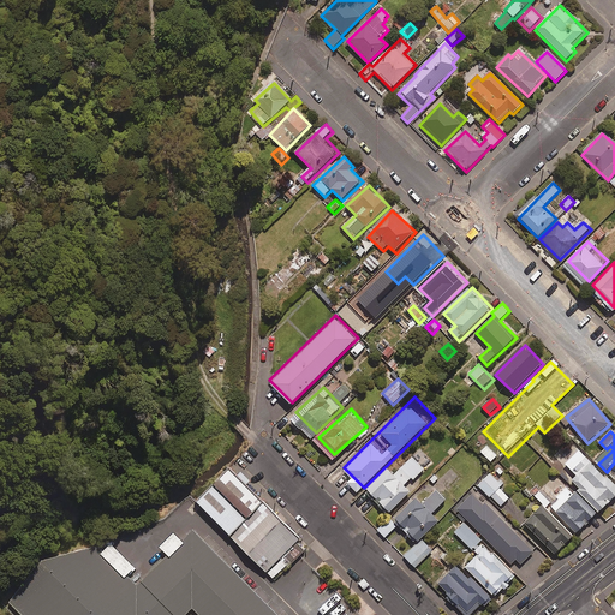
[(578,477),(573,481),(583,490),(580,493),(601,514),(614,500),(614,485),(580,451),(566,464),(578,477)]
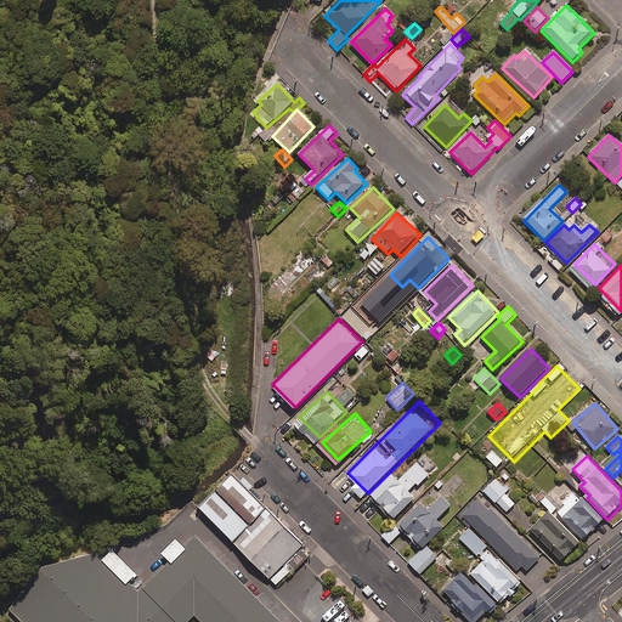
[(371,497),(393,520),(419,493),(416,488),(434,471),(424,462),(406,479),(397,471),(371,497)]
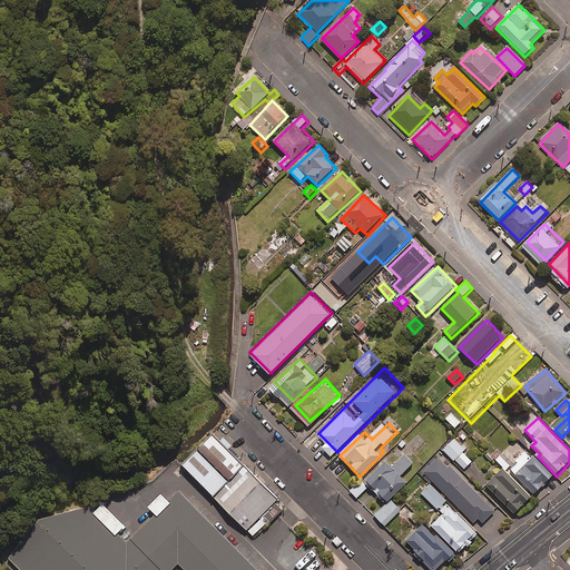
[(245,464),(213,433),(183,464),(214,495),(245,464)]
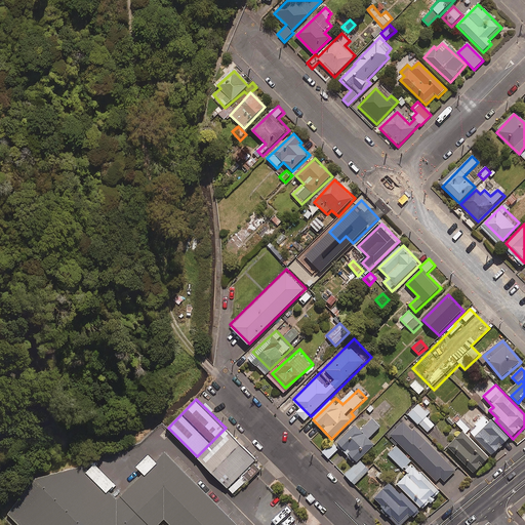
[(418,403),(407,413),(419,426),(420,425),(429,433),(436,426),(427,417),(430,414),(418,403)]
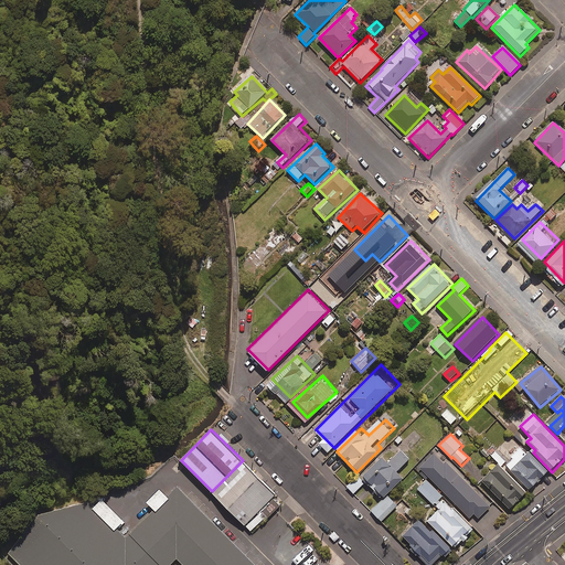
[(511,457),(507,452),(503,456),(498,450),(491,456),(502,467),(505,465),(531,491),(551,472),(531,452),(528,456),(521,448),(511,457)]
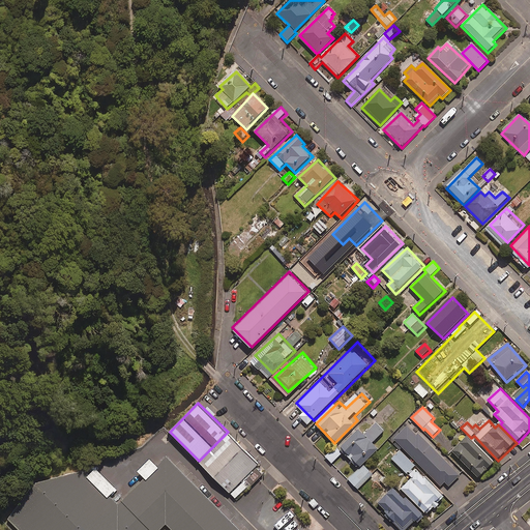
[(343,447),(341,449),(358,467),(359,467),(361,468),(380,450),(374,444),(385,433),(376,422),(364,435),(358,429),(342,446),(343,447)]
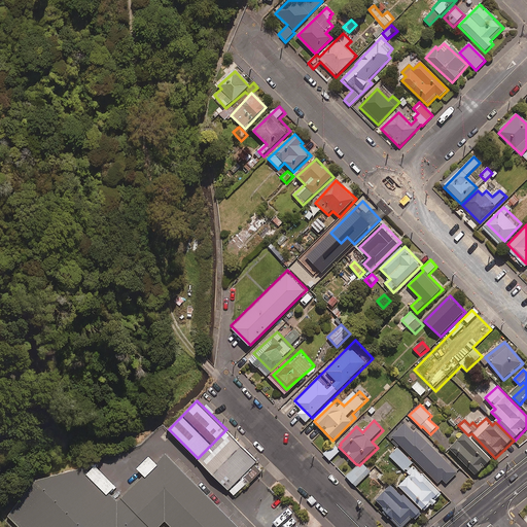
[(441,483),(447,489),(450,487),(448,484),(458,473),(417,432),(415,433),(403,422),(389,436),(399,447),(400,446),(440,485),(441,483)]
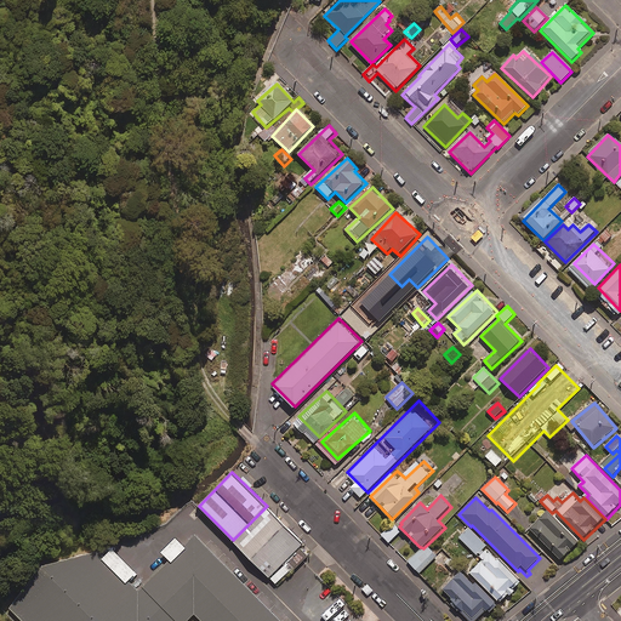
[(303,543),(267,506),(233,540),(269,576),(285,560),(295,570),(308,556),(300,547),(303,543)]
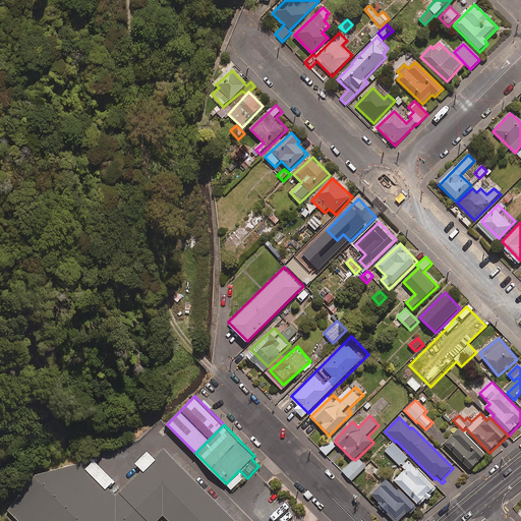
[(486,456),(461,429),(446,444),(471,471),(486,456)]
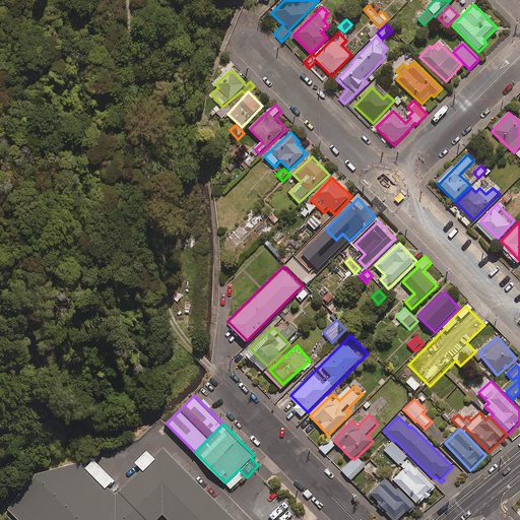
[(336,446),(330,440),(320,449),(326,455),(336,446)]
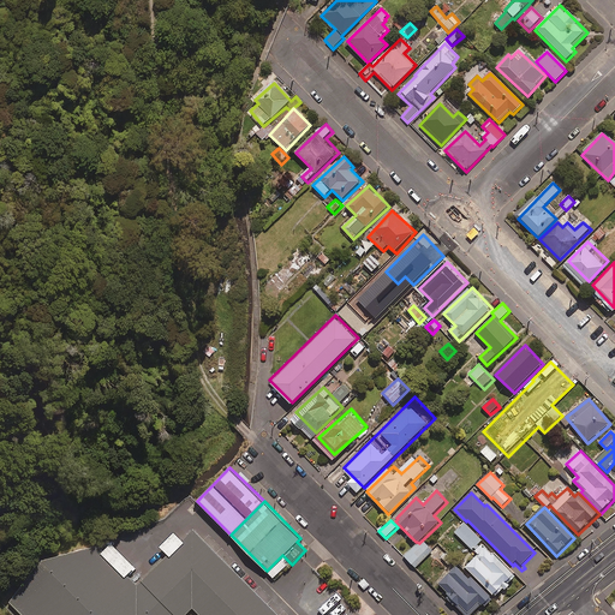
[(496,598),(518,577),(465,524),(455,533),(478,555),(465,567),(496,598)]
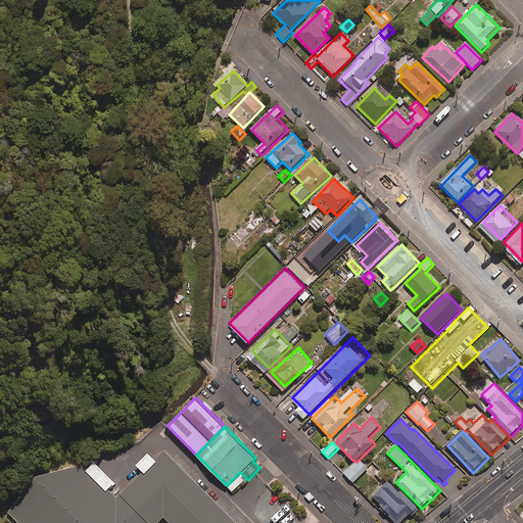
[(237,522),(164,449),(155,459),(149,452),(136,465),(144,472),(122,494),(149,522),(157,522),(164,517),(170,522),(237,522)]
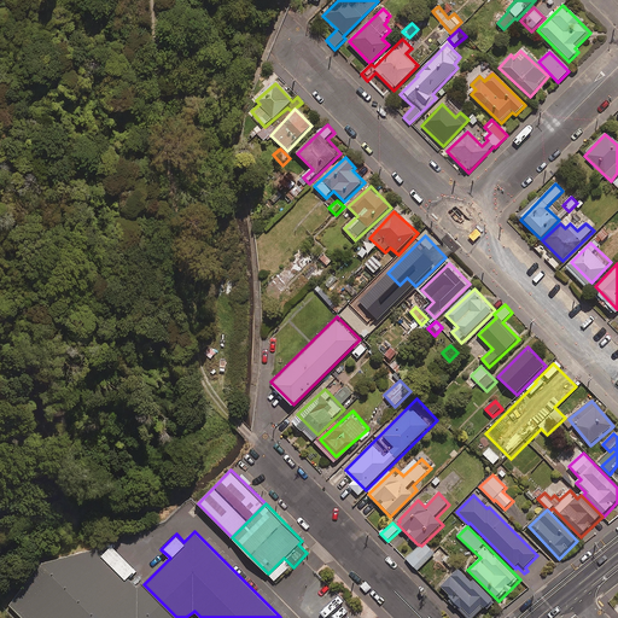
[(435,554),(425,544),(421,548),(419,547),(406,559),(418,571),(435,554)]
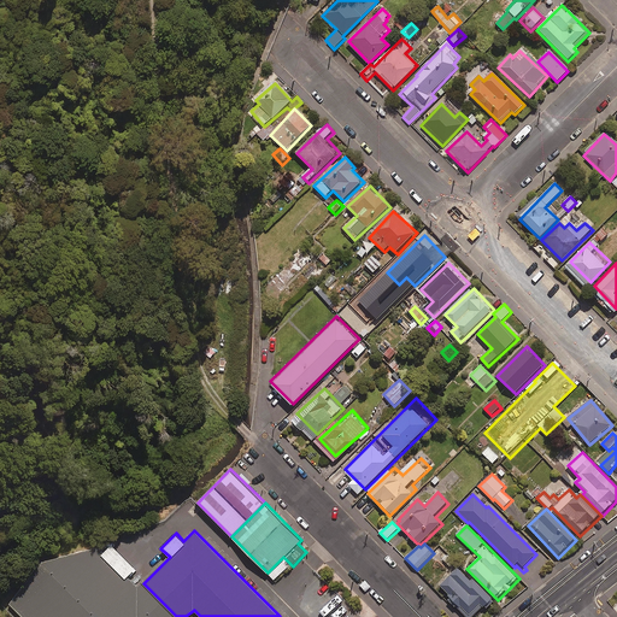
[(104,553),(99,547),(41,562),(10,604),(22,616),(176,616),(144,583),(139,587),(128,577),(136,568),(112,545),(104,553)]
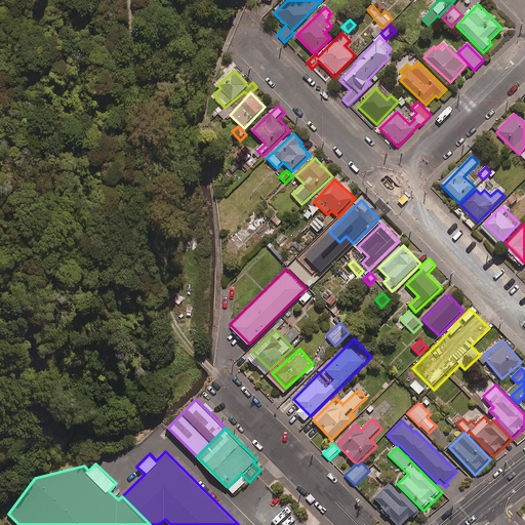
[(403,524),(418,510),(389,483),(374,498),(386,509),(382,512),(397,524),(403,524)]
